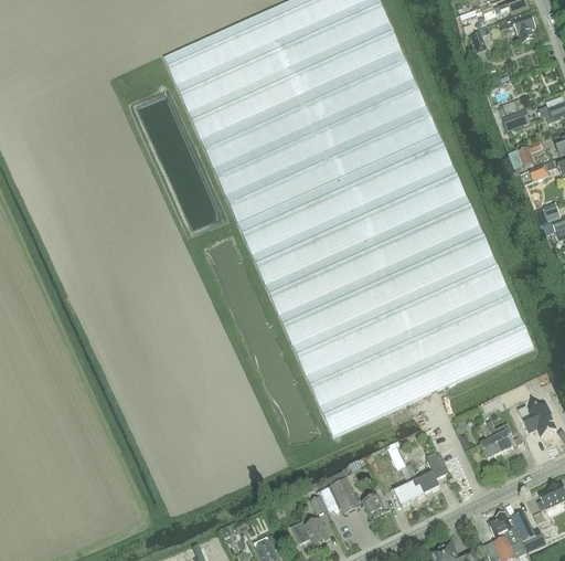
[(438,131),(401,49),(379,0),(289,0),(164,56),(201,138),(332,434),(533,345),(438,131)]
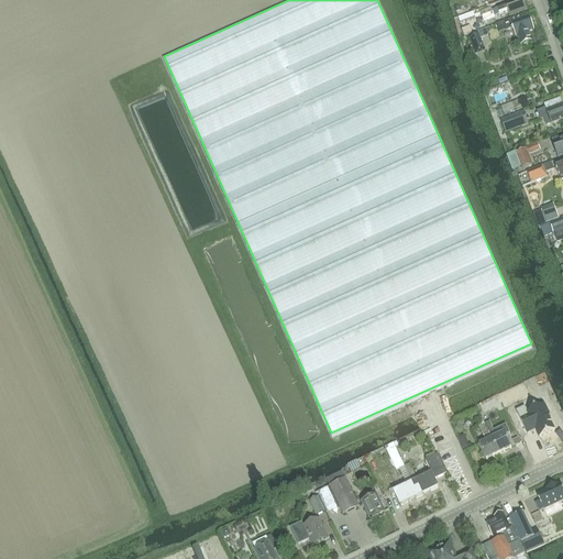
[(497,4),(499,11),(501,15),(526,7),(523,0),(508,0),(497,4)]
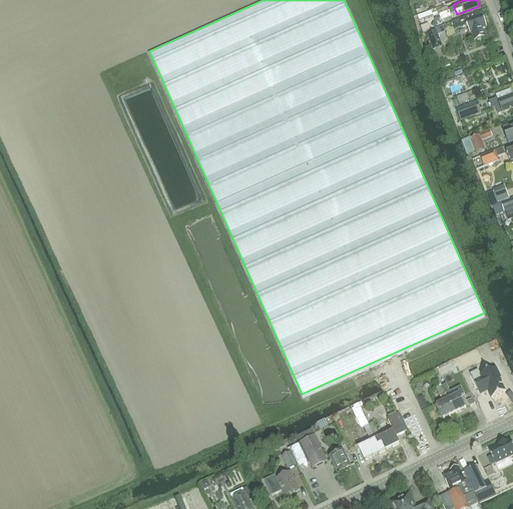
[(455,10),(453,4),(448,6),(447,3),(437,7),(440,13),(438,14),(439,18),(441,19),(443,19),(452,16),(450,11),(455,10)]
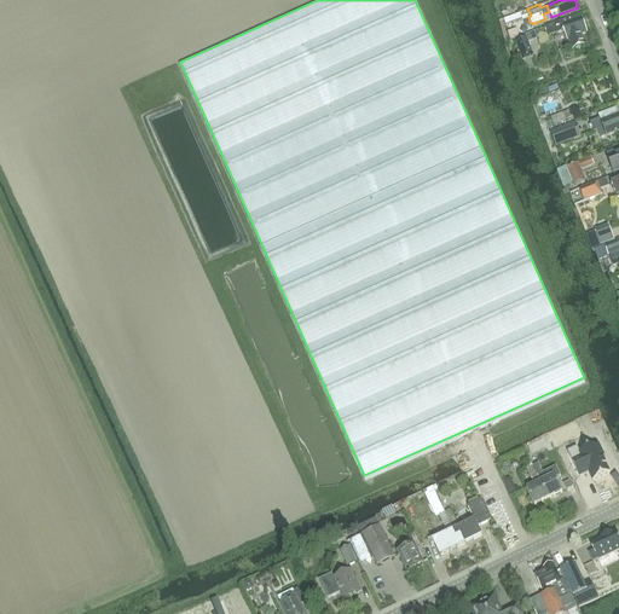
[(571,13),(545,23),(549,33),(563,27),(567,36),(570,35),(573,45),(585,40),(582,32),(586,29),(580,13),(572,17),(571,13)]
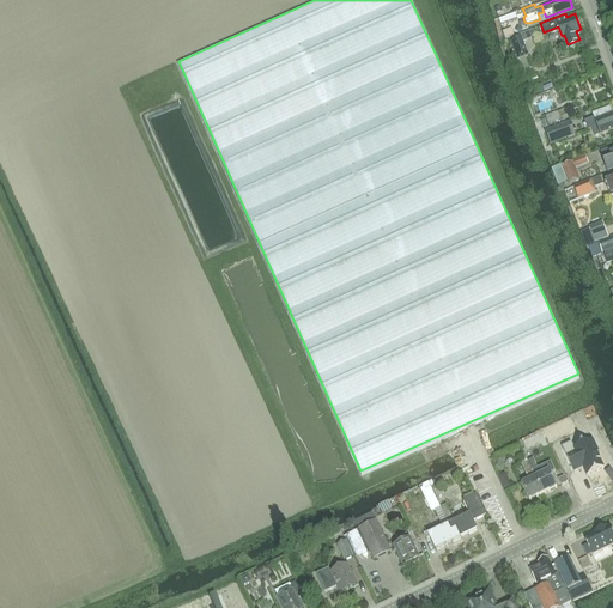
[(516,52),(523,49),(519,35),(511,38),(516,52)]
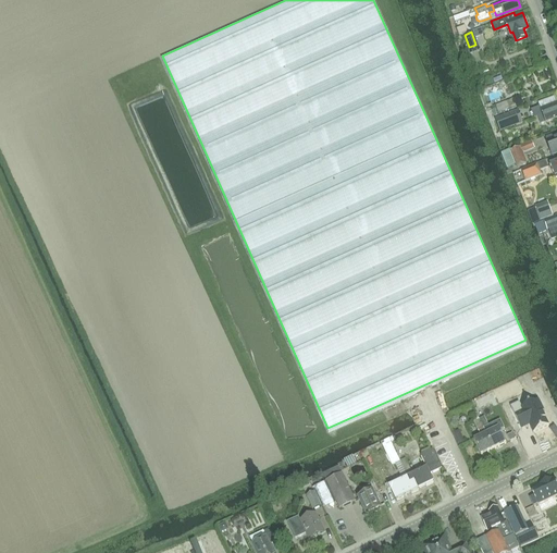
[(485,89),(487,97),(502,93),(499,85),(485,89)]
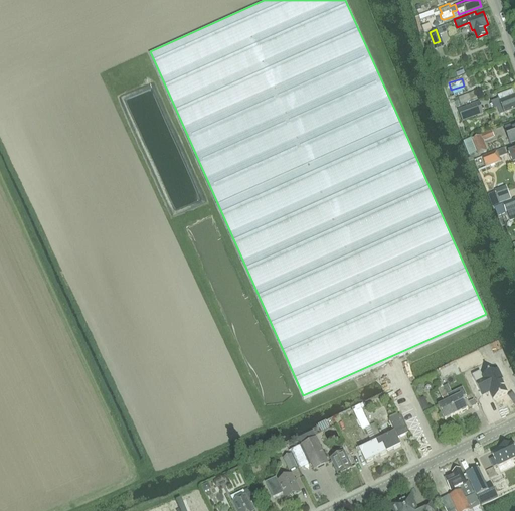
[(504,110),(514,105),(514,93),(514,92),(500,98),(499,96),(491,99),(494,106),(502,103),(504,110)]
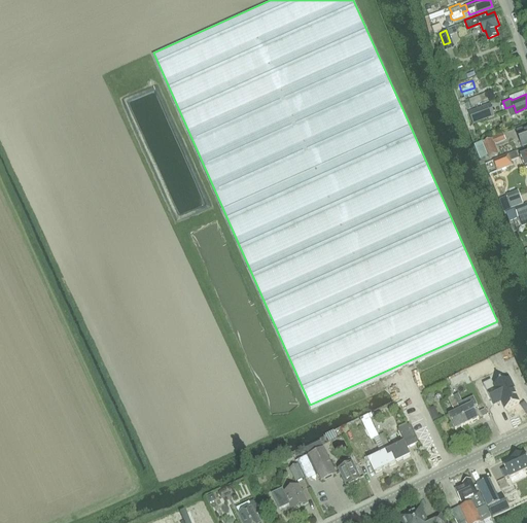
[(490,101),(468,109),(472,120),(494,112),(490,101)]
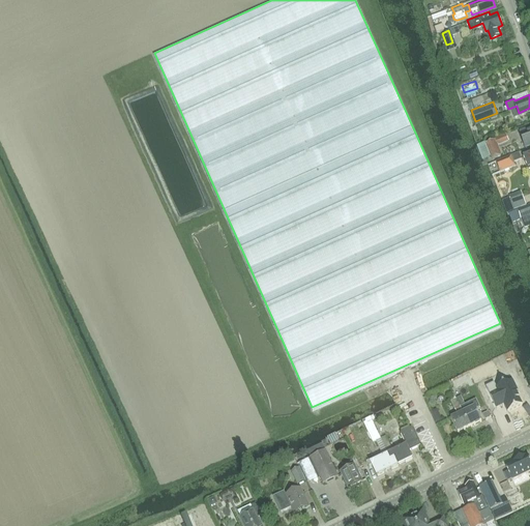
[(525,143),(529,140),(529,127),(521,132),(525,143)]
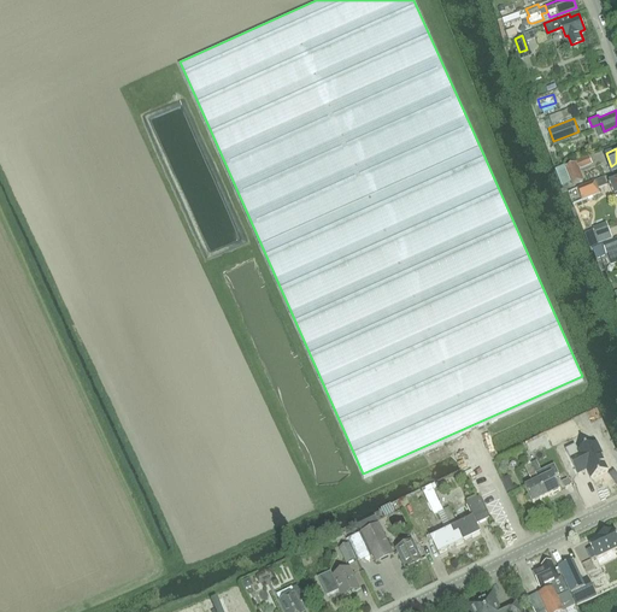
[(576,159),(565,163),(564,160),(553,164),(559,183),(571,178),(573,181),(583,177),(579,165),(591,160),(588,153),(576,159)]
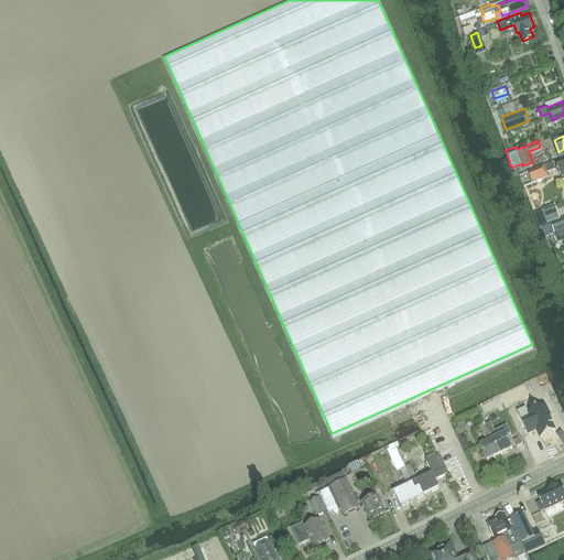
[(546,169),(554,165),(552,159),(528,169),(532,179),(548,172),(546,169)]
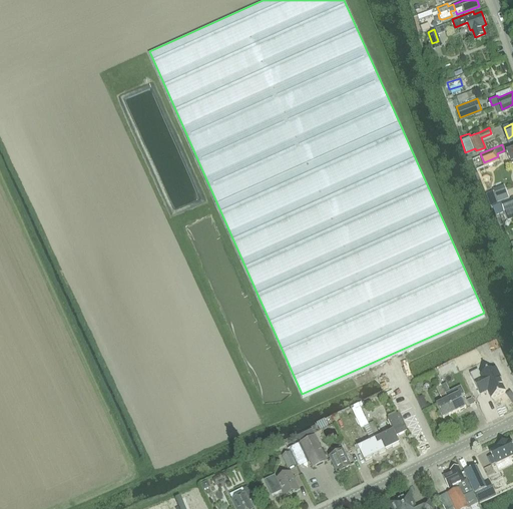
[(495,193),(491,195),(493,201),(509,195),(504,183),(493,188),(495,193)]
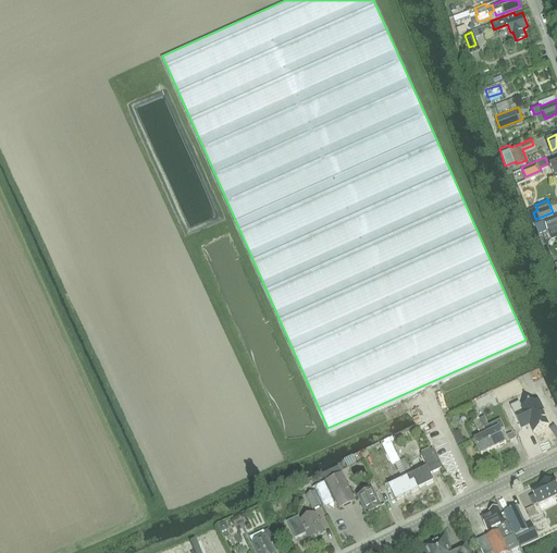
[(556,211),(543,217),(551,236),(556,233),(556,211)]
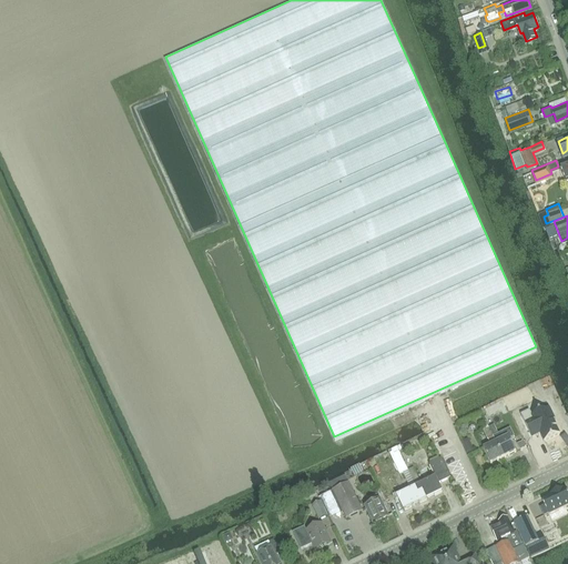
[(520,388),(494,400),(496,403),(523,390),(520,388)]
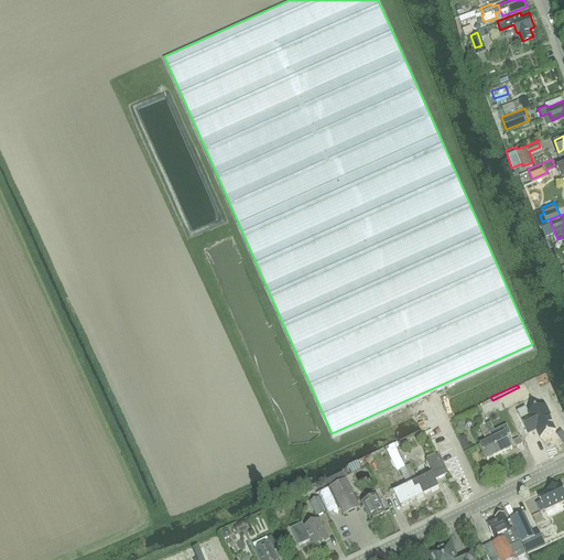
[(525,405),(517,408),(528,431),(537,428),(540,435),(555,428),(549,413),(551,413),(545,401),(529,410),(525,405)]
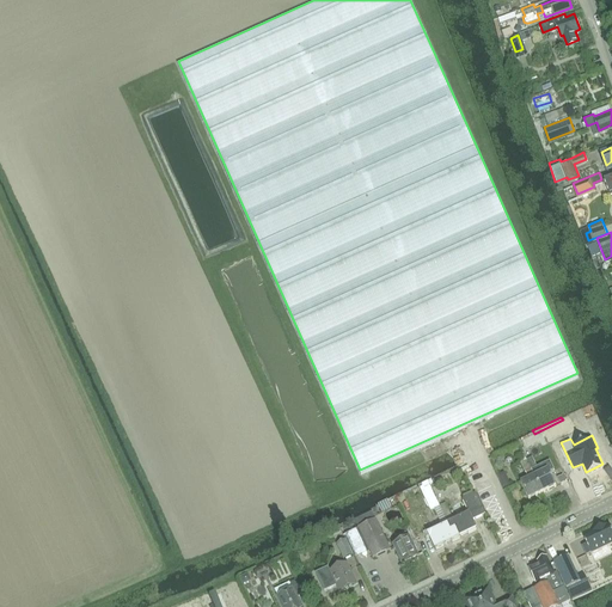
[(528,496),(543,489),(526,457),(522,449),(516,452),(528,476),(520,479),(528,496)]
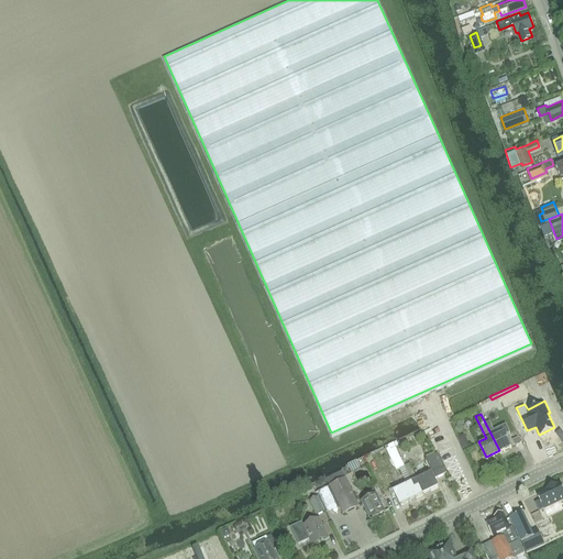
[(484,420),(499,450),(511,445),(505,431),(509,429),(505,422),(494,427),(489,418),(484,420)]
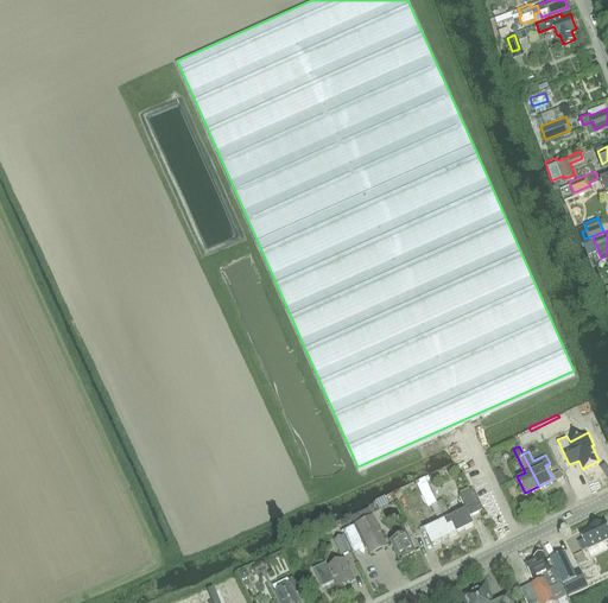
[(426,477),(418,482),(428,503),(437,499),(426,477)]
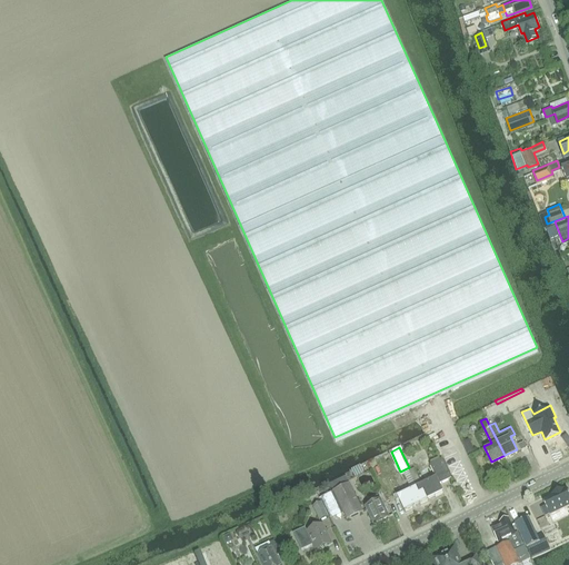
[(417,484),(423,498),(443,489),(439,479),(451,475),(442,456),(430,462),(436,475),(421,482),(415,465),(409,467),(417,484)]
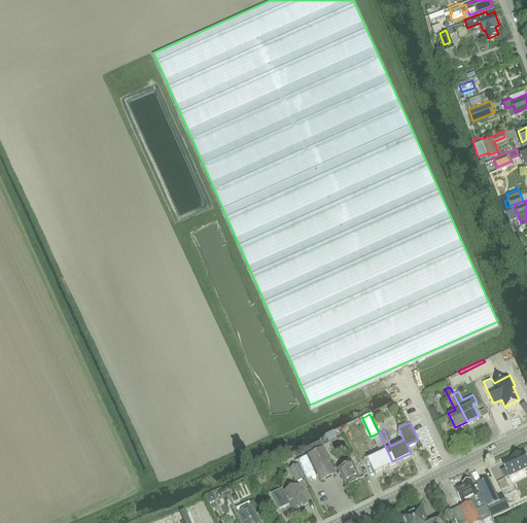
[(321,478),(336,471),(323,445),(309,452),(321,478)]
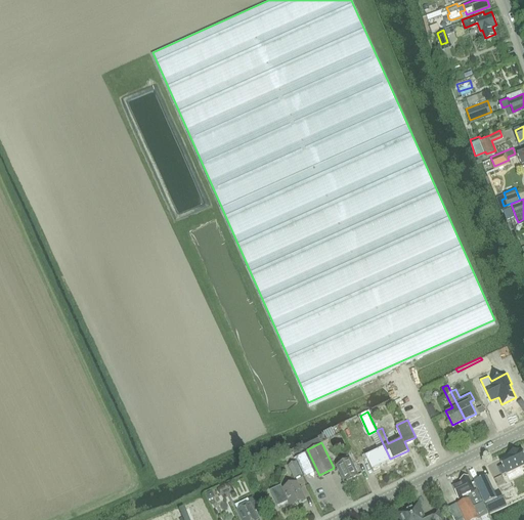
[(373,468),(390,459),(384,445),(379,447),(366,453),(373,468)]
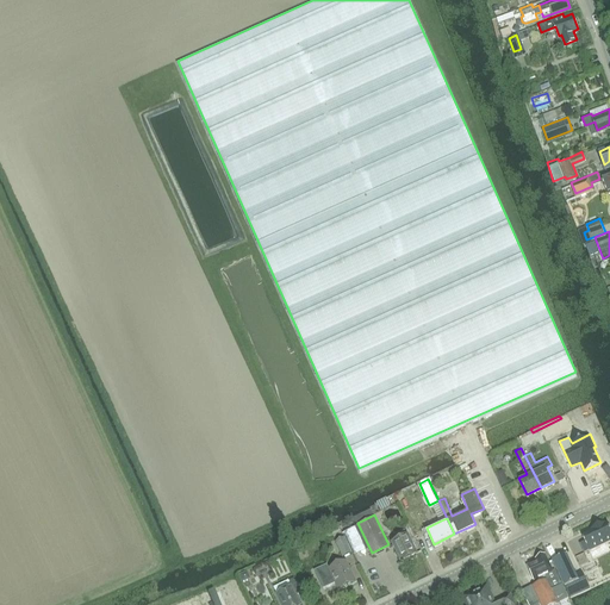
[(585,538),(580,541),(585,550),(589,548),(590,549),(609,538),(609,524),(608,521),(605,522),(604,521),(591,526),(591,528),(582,532),(585,538)]
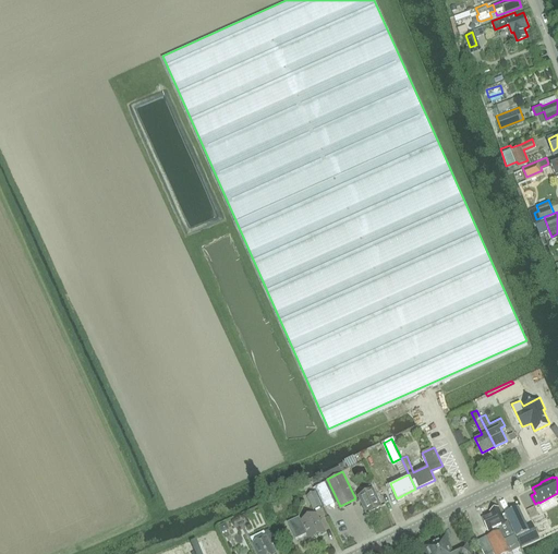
[(367,513),(381,506),(370,483),(363,486),(366,492),(359,495),(367,513)]
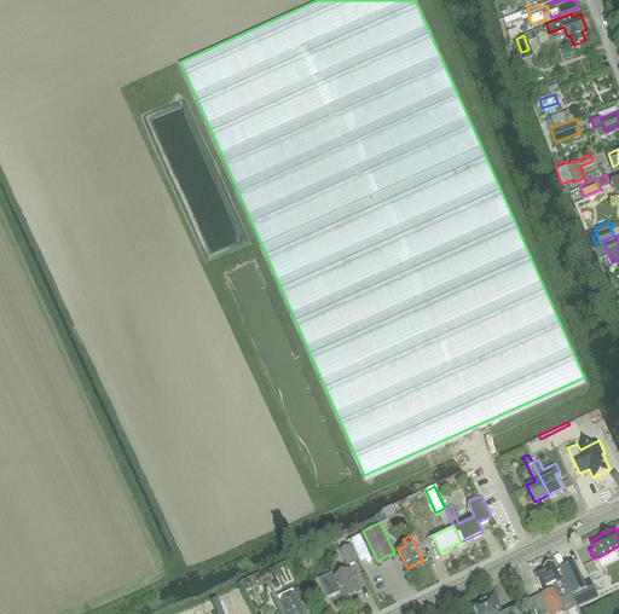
[(347,562),(357,557),(350,542),(340,546),(347,562)]
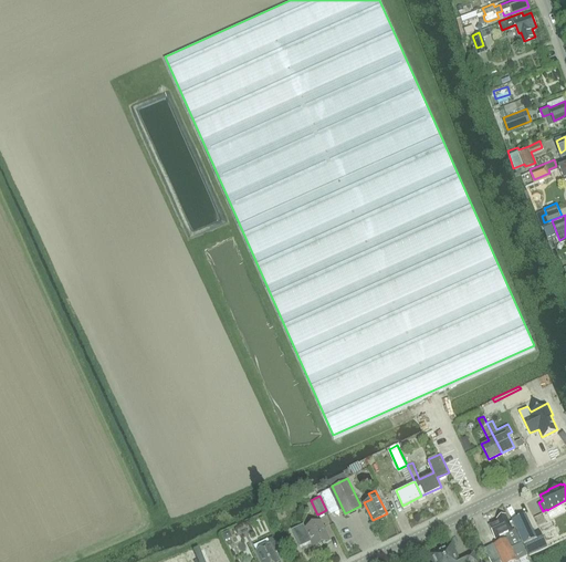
[(525,511),(512,518),(524,542),(536,536),(534,530),(525,511)]
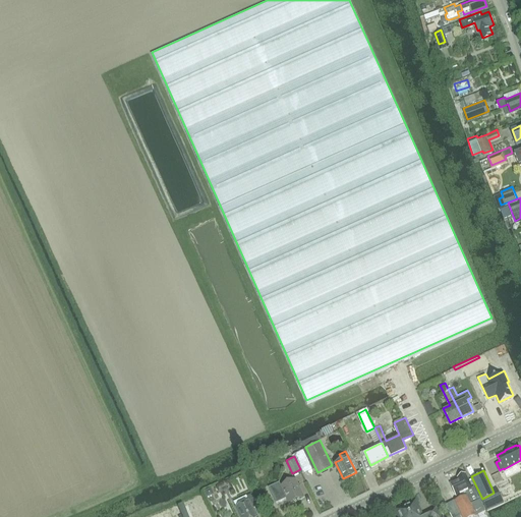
[(456,493),(472,485),(465,471),(458,475),(458,476),(450,480),(456,493)]
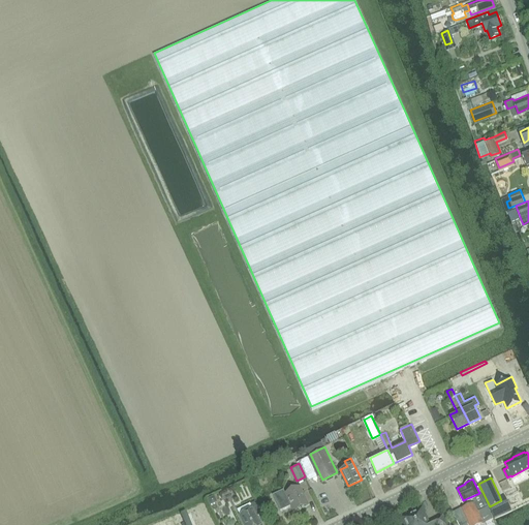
[(284,488),(273,493),(280,507),(291,502),(294,510),(309,502),(300,484),(285,491),(284,488)]
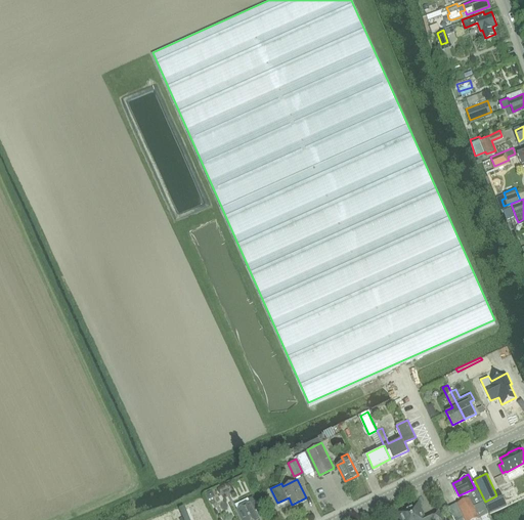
[(254,508),(259,505),(254,493),(248,496),(251,502),(237,508),(244,519),(258,519),(260,519),(254,508)]
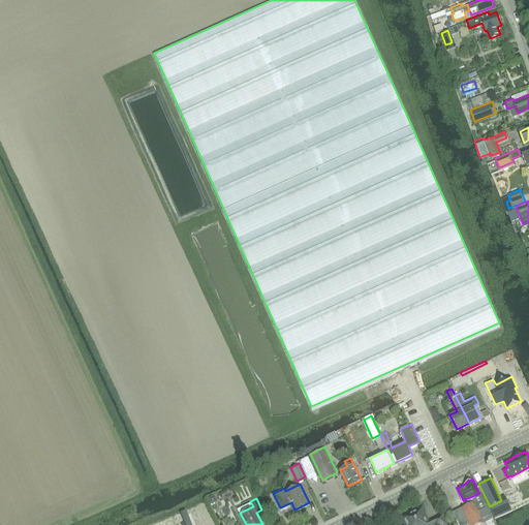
[(469,524),(473,524),(493,517),(487,504),(478,508),(474,499),(461,505),(469,524)]
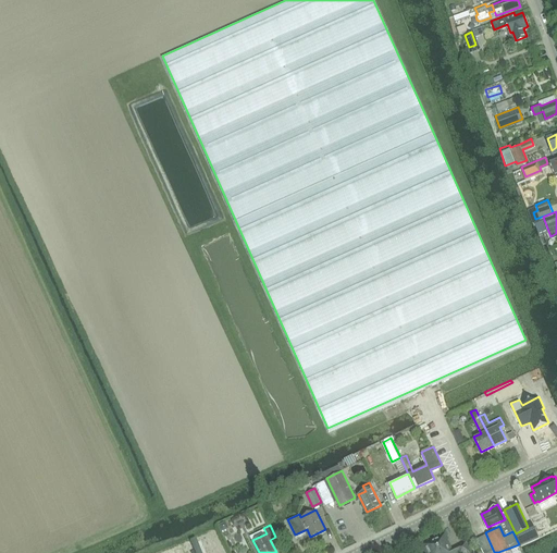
[(483,552),(494,552),(485,533),(477,537),(483,552)]
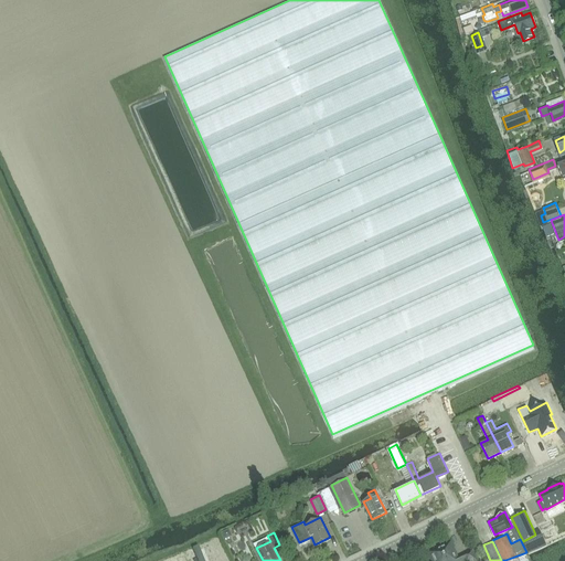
[(476,560),(470,548),(457,554),(451,543),(430,554),(433,560),(476,560)]
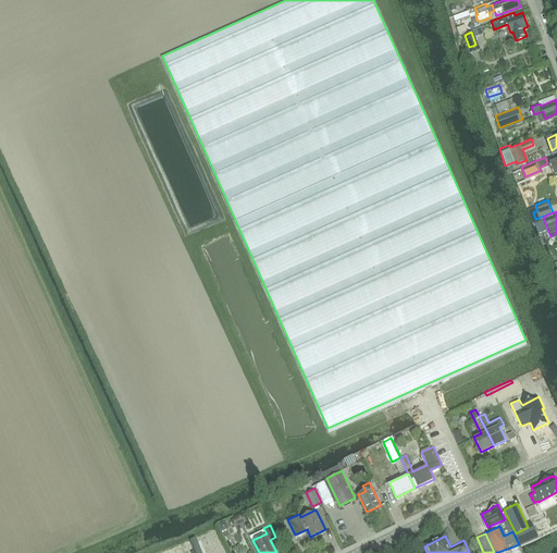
All buildings are outlined.
